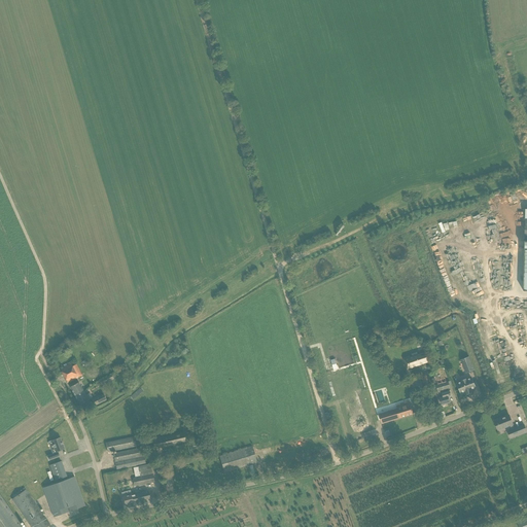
[(403,358),(406,364),(407,370),(424,363),(422,358),(426,357),(424,352),(410,357),(410,356),(403,358)]
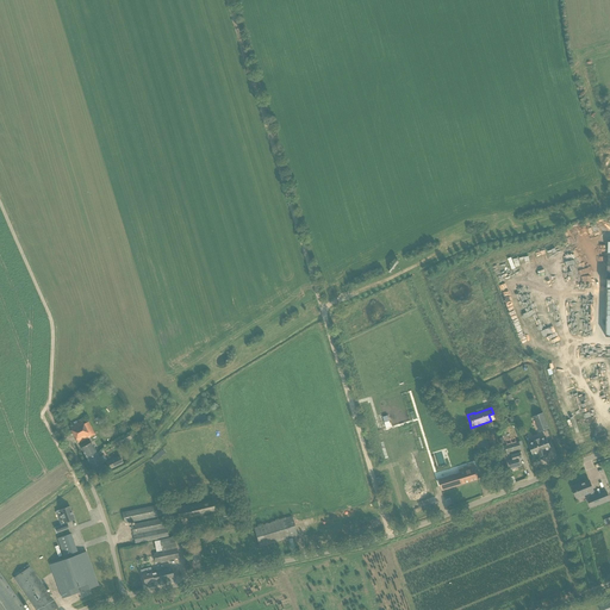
[(542,414),(534,417),(537,425),(539,430),(540,430),(540,431),(548,428),(546,423),(542,414)]
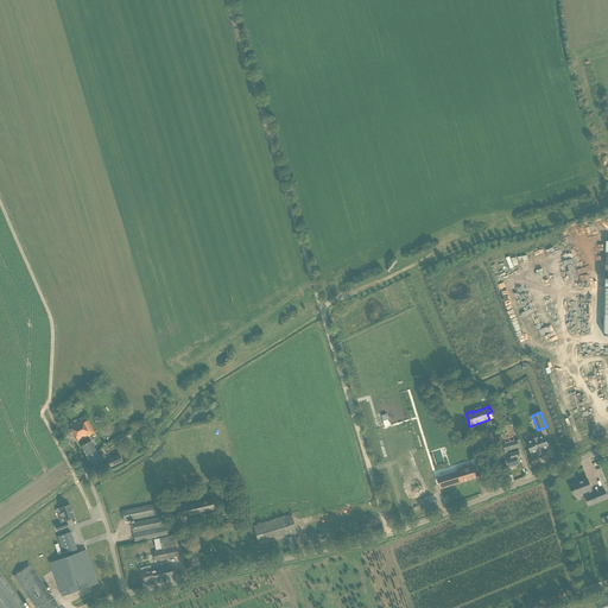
[(95,434),(89,420),(84,423),(82,419),(70,425),(78,442),(95,434)]
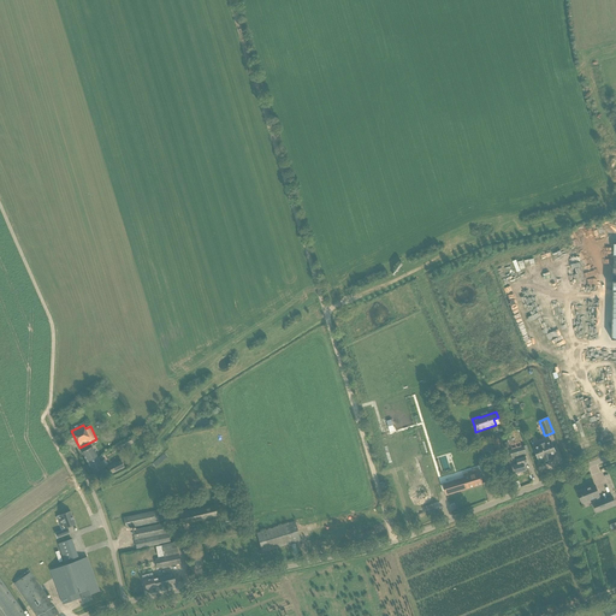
[(117,443),(119,451),(131,448),(129,440),(117,443)]
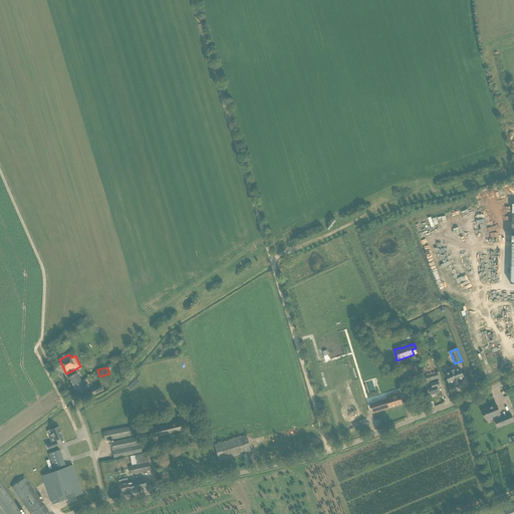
[(459,367),(446,372),(451,383),(455,382),(456,383),(459,382),(459,380),(463,379),(459,367)]
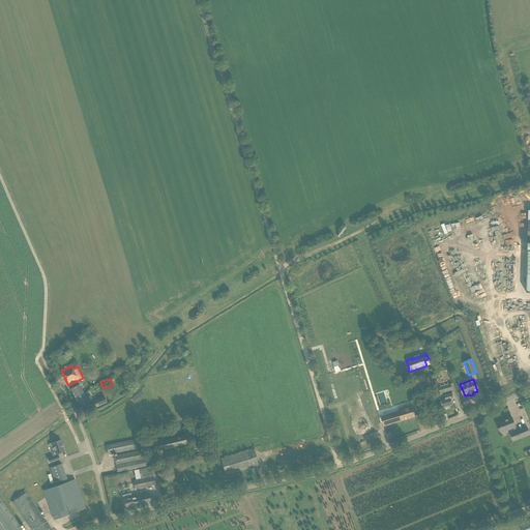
[(79,384),(75,387),(70,389),(76,399),(84,394),(79,384)]
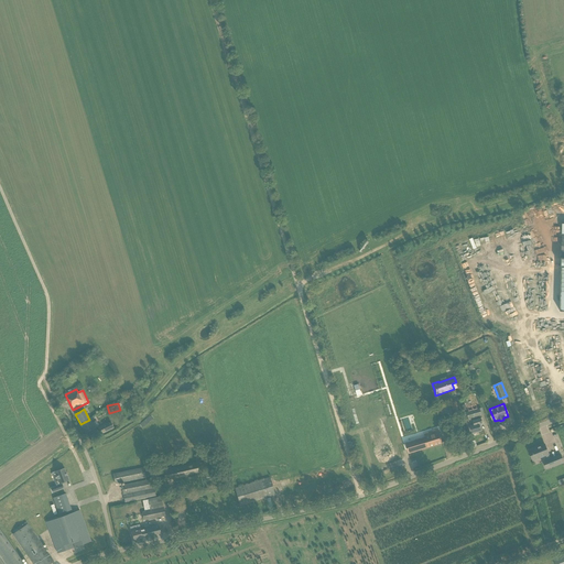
[(466,412),(467,413),(468,419),(481,415),(479,409),(466,412)]
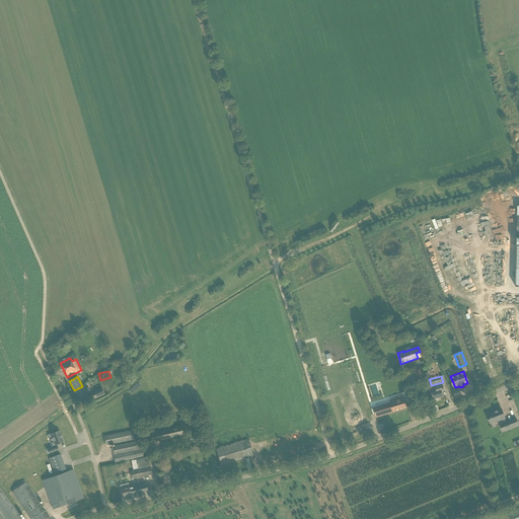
[(375,393),(376,395),(386,391),(381,380),(369,385),(373,394),(375,393)]
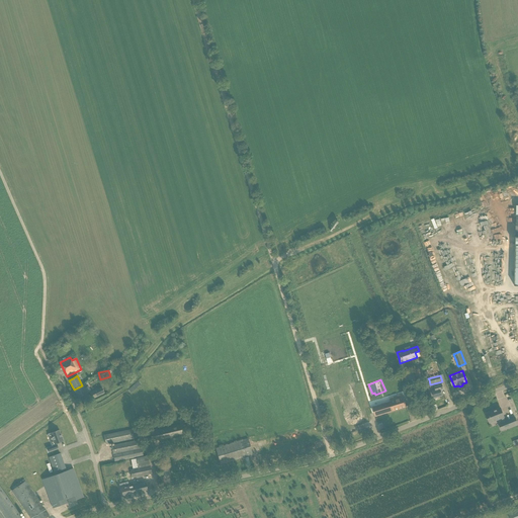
[(442,396),(440,391),(443,390),(442,384),(434,386),(435,391),(432,392),(434,398),(442,396)]
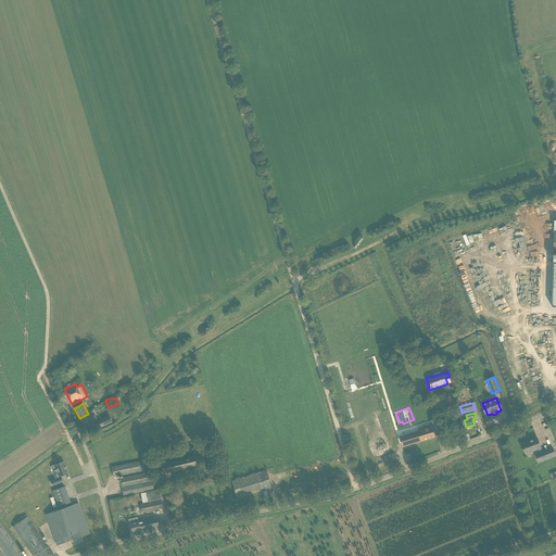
[(88,414),(79,418),(84,427),(97,420),(97,419),(98,419),(95,415),(90,417),(88,414)]
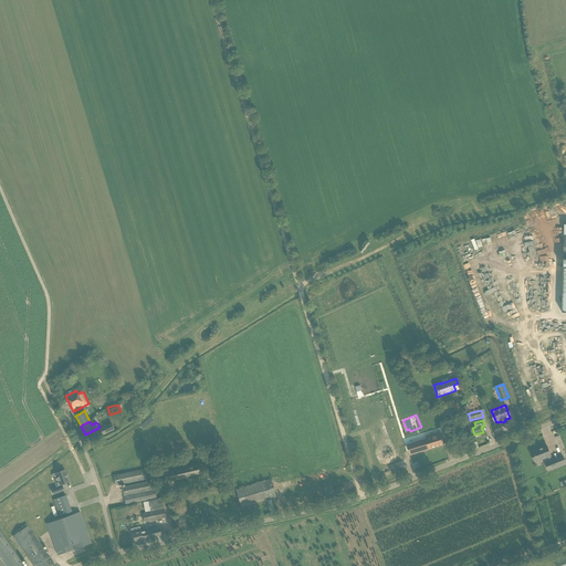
[(111,423),(98,430),(101,436),(114,429),(111,423)]
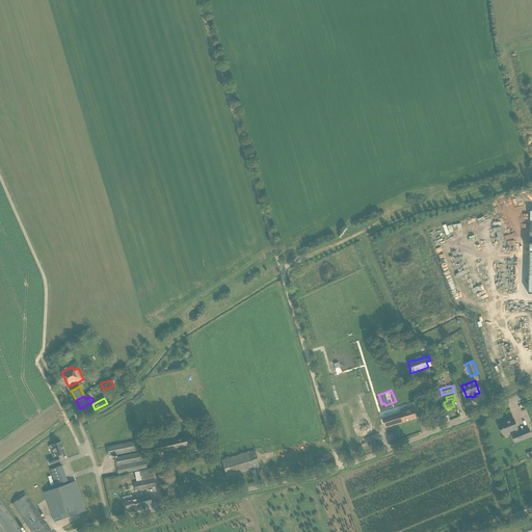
[(415,408),(382,418),(386,428),(417,418),(415,408)]
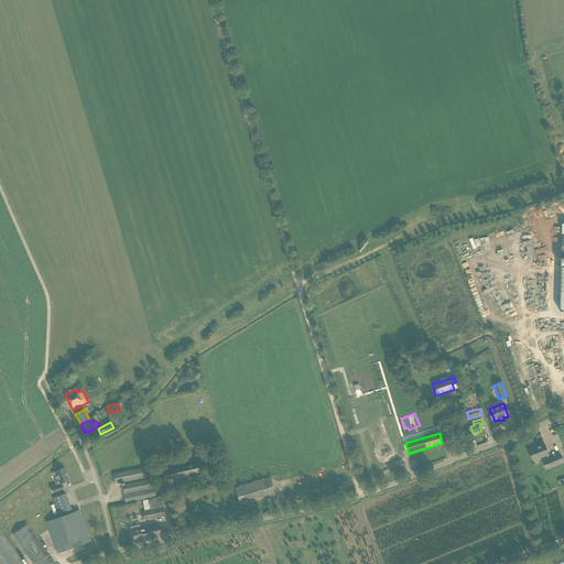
[(549,454),(544,444),(529,451),(530,453),(533,453),(535,458),(542,455),(543,456),(549,454)]
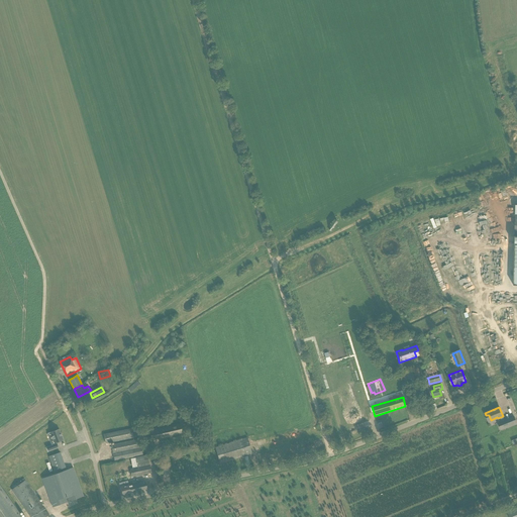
[(508,419),(502,422),(504,428),(511,426),(508,419)]
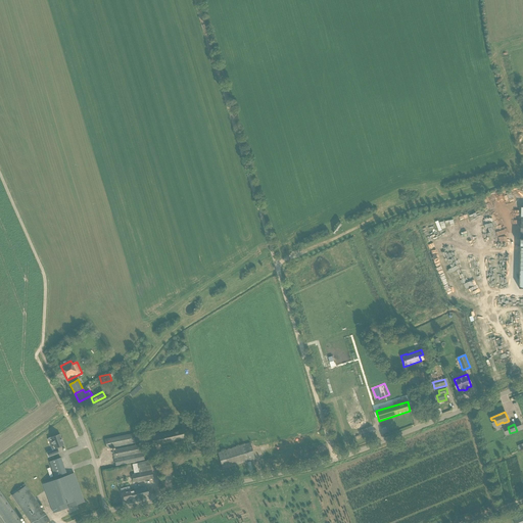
[(133,433),(109,438),(104,439),(106,448),(135,442),(133,433)]
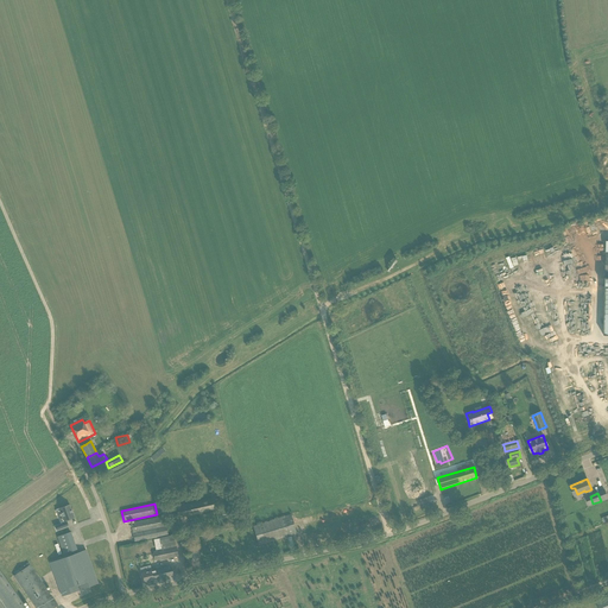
[(59,508),(64,521),(61,523),(61,524),(55,526),(56,531),(69,526),(67,523),(65,521),(74,518),(69,505),(59,508)]
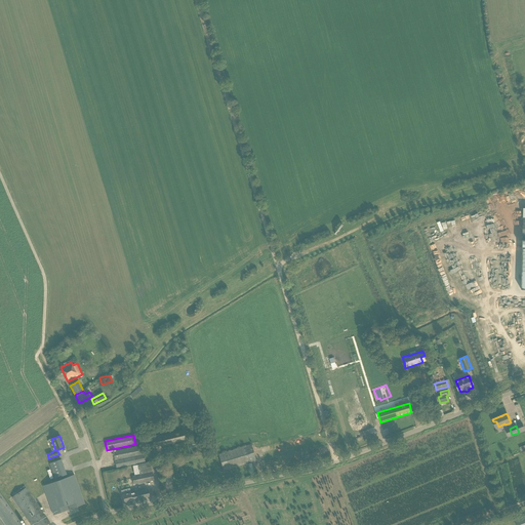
[(218,454),(221,466),(224,471),(255,460),(254,455),(251,445),(218,454)]
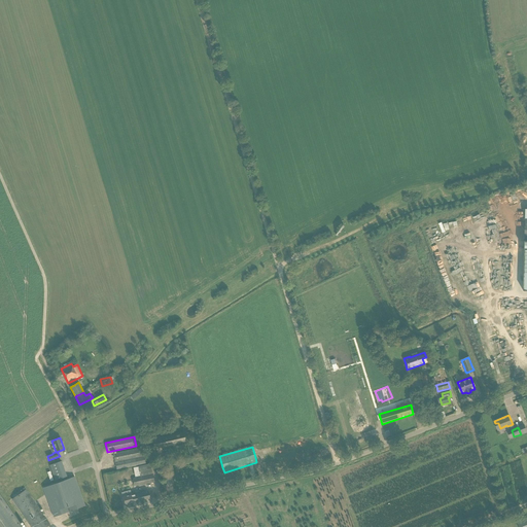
[(142,448),(118,453),(113,454),(116,469),(145,463),(142,448)]
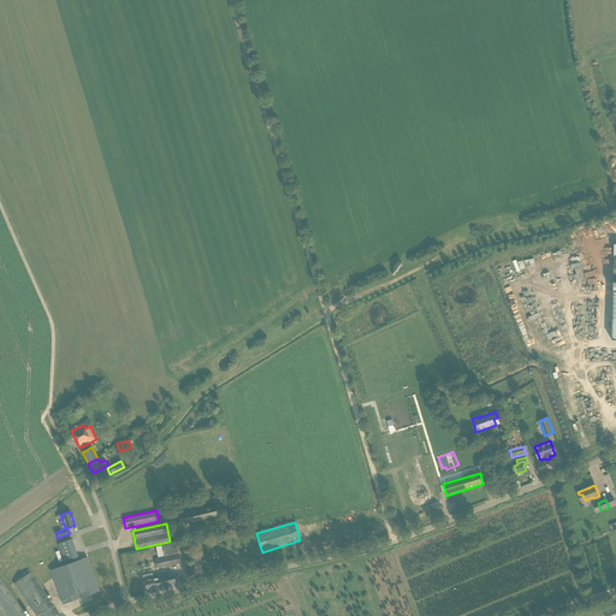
[(71,539),(58,544),(64,562),(78,557),(71,539)]
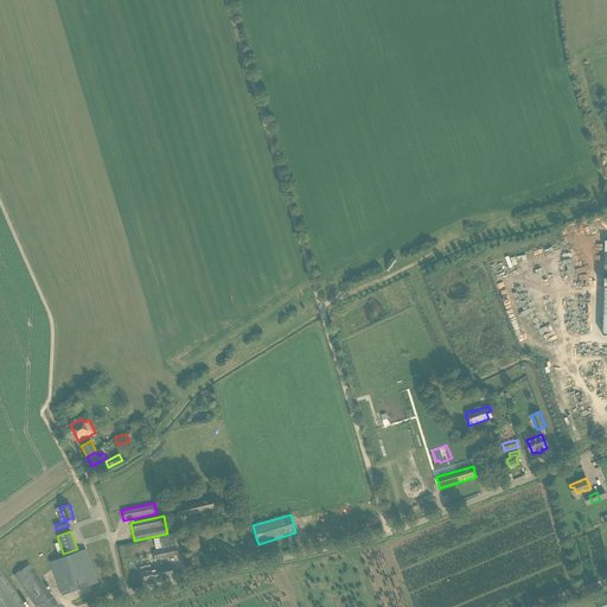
[(161,547),(161,548),(176,544),(173,534),(159,537),(159,540),(157,540),(158,548),(161,547)]
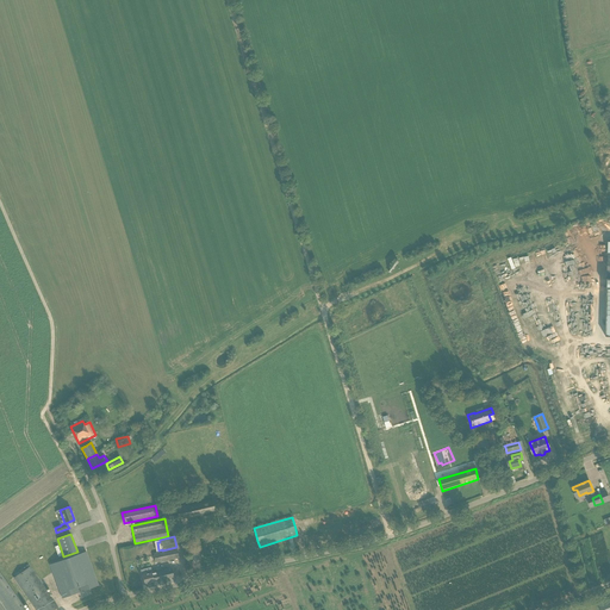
[(176,548),(153,554),(155,562),(179,558),(176,548)]
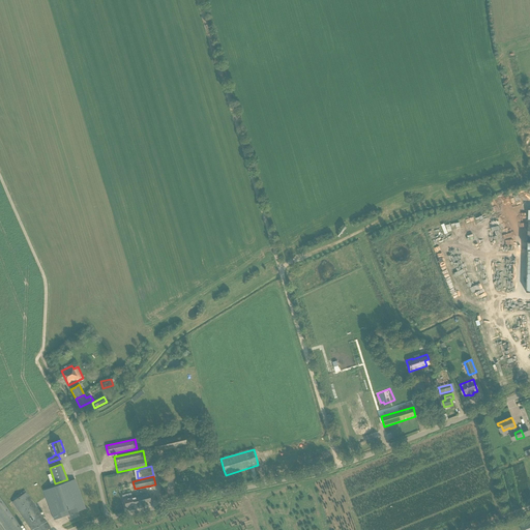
[(85,508),(75,479),(43,491),(54,520),(85,508)]
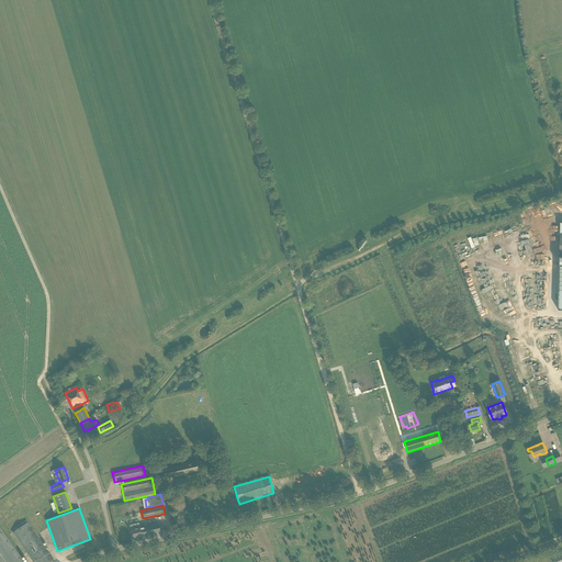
[(12,532),(33,561),(49,561),(53,560),(51,555),(25,520),(22,524),(23,525),(19,528),(14,531),(12,532)]
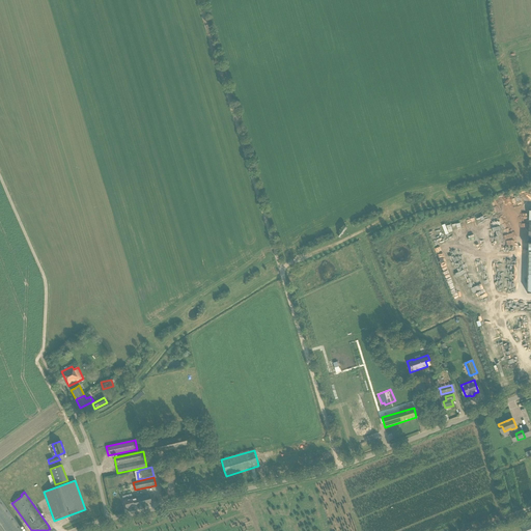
[(132,498),(129,499),(123,501),(126,509),(151,502),(149,495),(133,499),(132,498)]
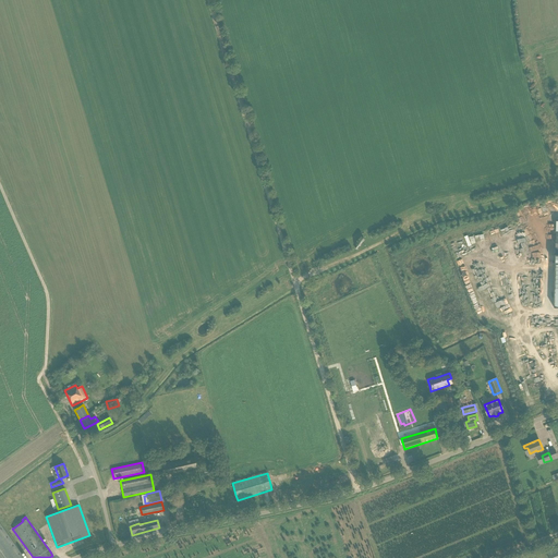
[(0,557),(23,557),(0,524),(0,557)]
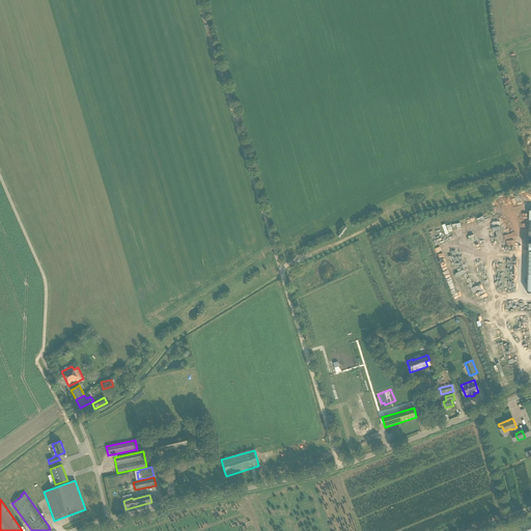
[(530,530),(530,520),(520,525),(522,530),(530,530)]
